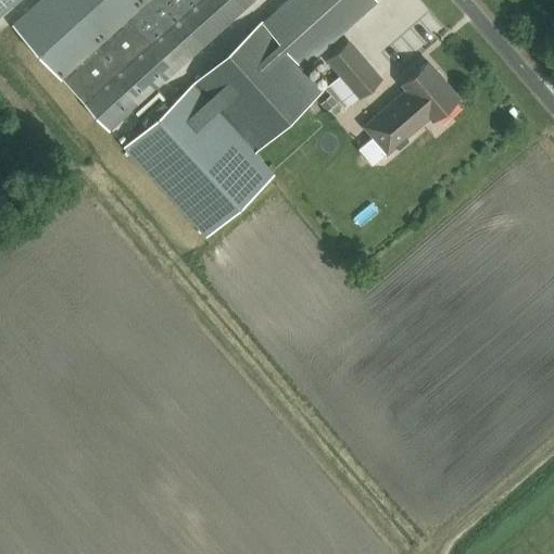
[(0,0),(0,17),(20,0),(0,0)]
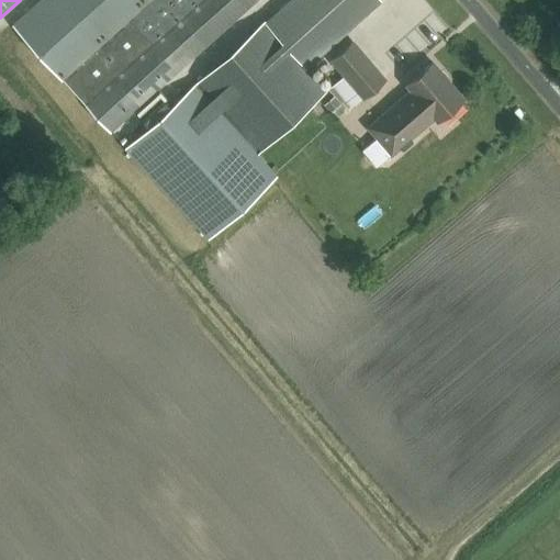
[(111,133),(140,108),(260,0),(198,0),(152,42),(135,23),(159,0),(43,0),(15,24),(111,133)]
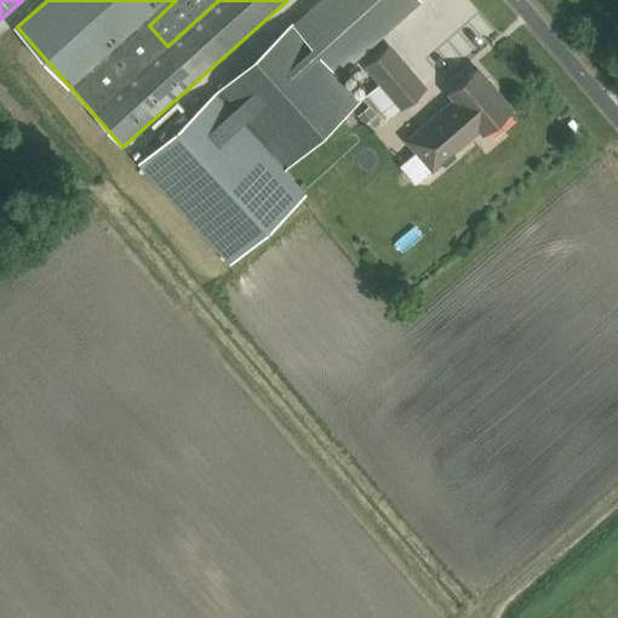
[(285,170),(361,101),(338,75),(337,75),(335,73),(406,9),(398,0),(324,0),(312,12),(295,28),(293,28),(218,96),(285,170)]
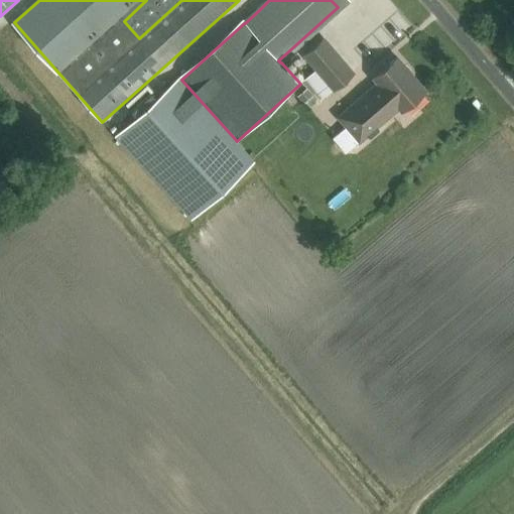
[(353,78),(322,41),(302,57),(334,94),(353,78)]
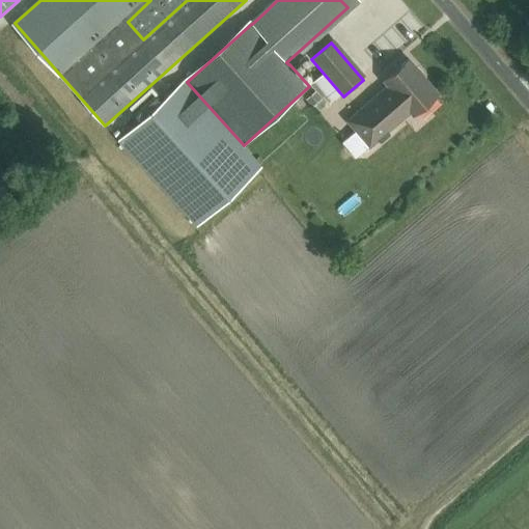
[(400,114),(409,107),(416,115),(440,94),(411,60),(386,81),(396,92),(388,101),(386,99),(379,99),(352,122),(373,147),(380,142),(385,144),(394,136),(392,131),(405,120),(400,114)]
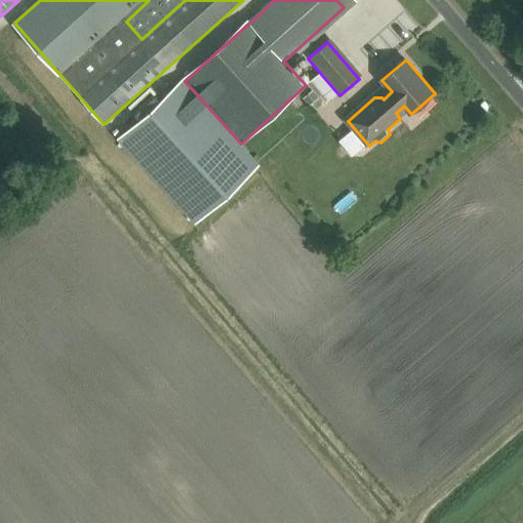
[(328,103),(337,94),(321,74),(311,83),(328,103)]
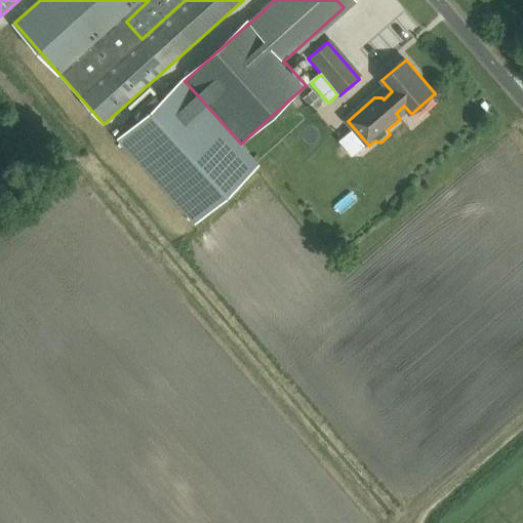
[(185,81),(184,80),(118,142),(196,226),(260,165),(241,144),(185,81)]
